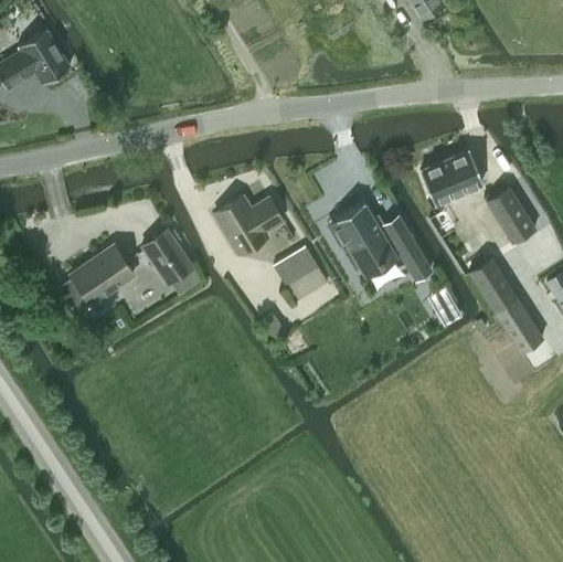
[(410,0),(423,19),(444,6),(441,0),(410,0)]
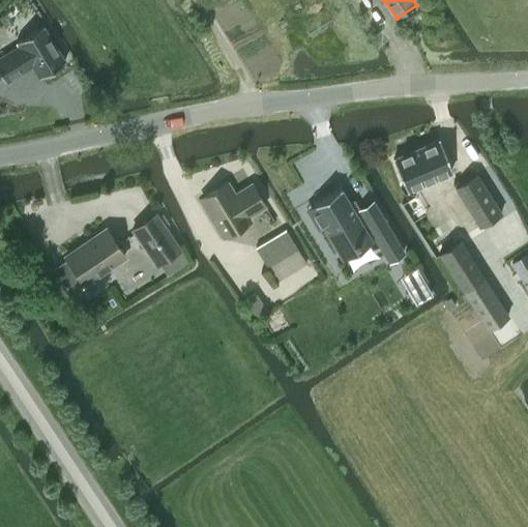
[(21,48),(0,60),(0,72),(8,86),(34,69),(40,80),(67,63),(46,27),(18,44),(21,48)]
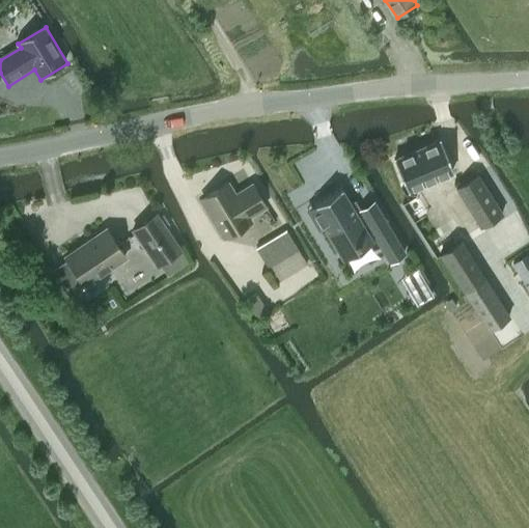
[(434,147),(397,163),(409,188),(445,172),(434,147)]
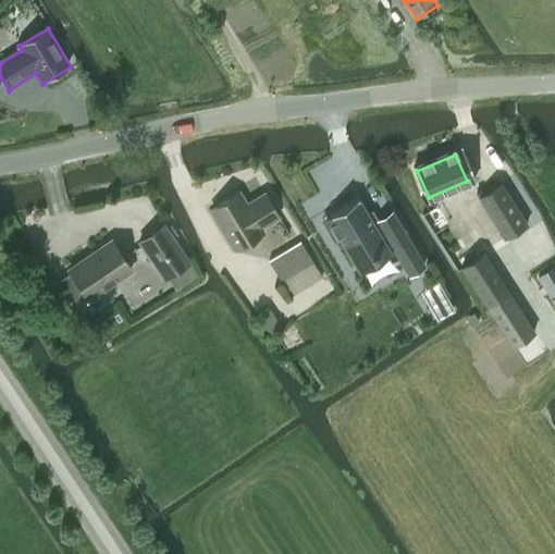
[(505,241),(528,226),(503,185),(479,199),(505,241)]
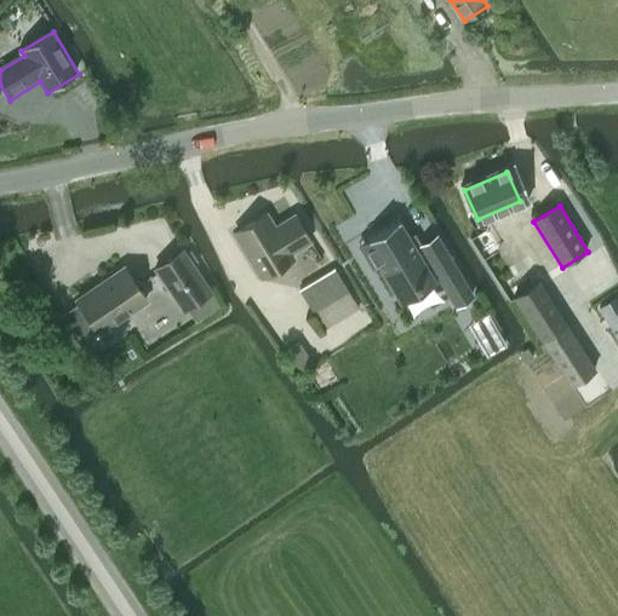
[(292,255),(312,243),(297,219),(276,231),(268,217),(238,236),(264,280),(295,262),(292,255)]
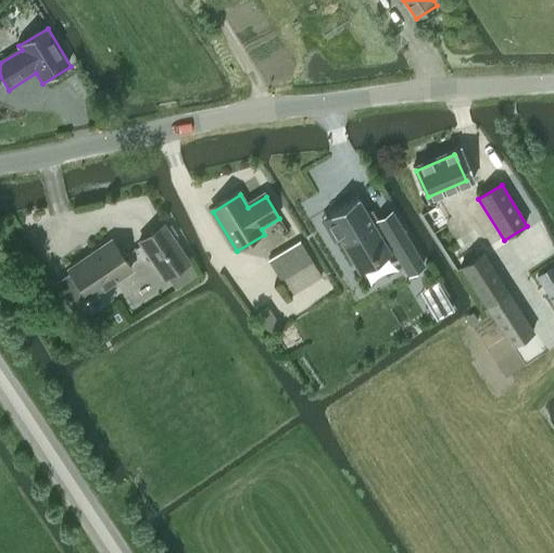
[(418,254),(393,212),(374,224),(360,200),(331,216),(336,225),(327,229),(337,244),(342,241),(357,267),(373,259),(374,260),(377,258),(377,256),(388,249),(390,248),(400,264),(418,254)]
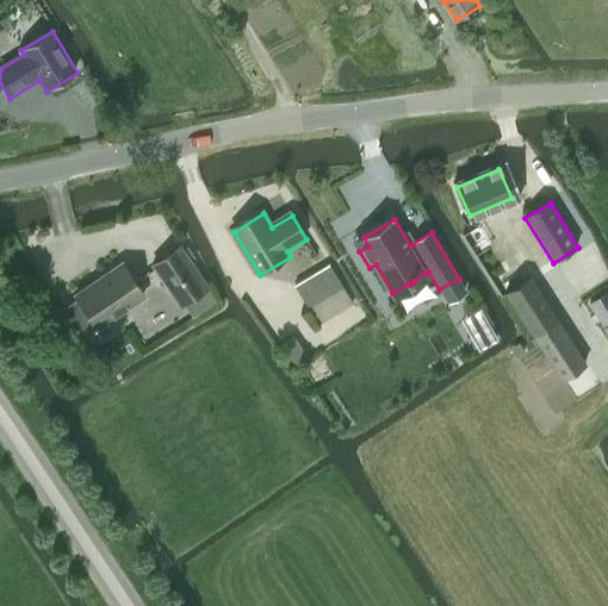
[(185,306),(209,289),(181,249),(154,268),(181,308),(185,306)]
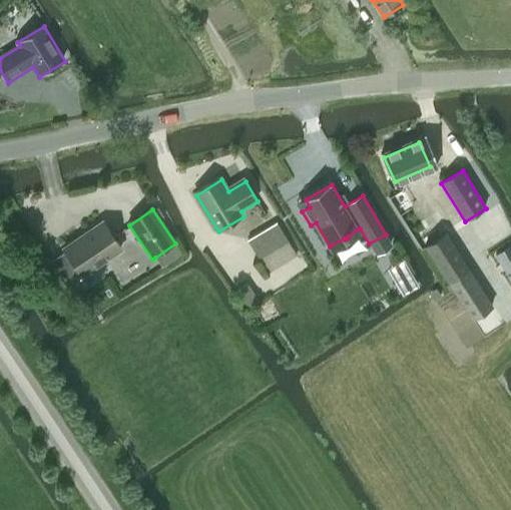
[(67,284),(81,275),(83,278),(122,250),(104,223),(65,250),(66,252),(52,262),(67,284)]
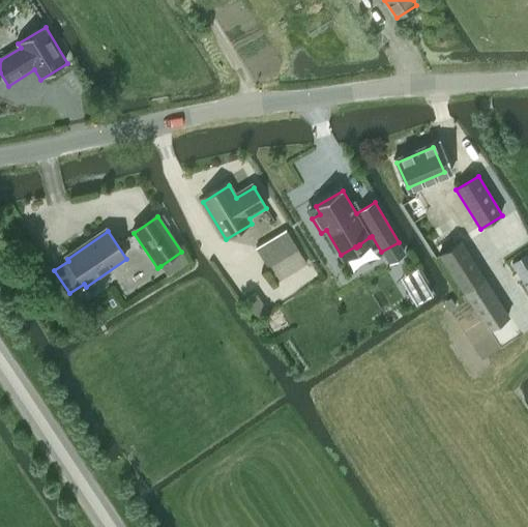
[(304,244),(297,249),(288,232),(260,249),(270,270),(271,269),(281,283),(315,262),(304,244)]
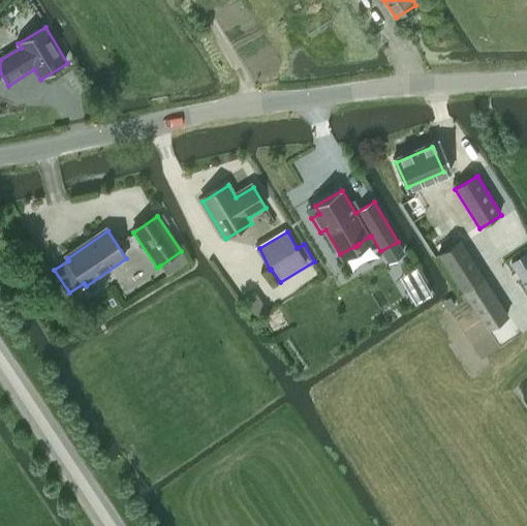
[(487,331),(508,316),(460,241),(438,255),(487,331)]
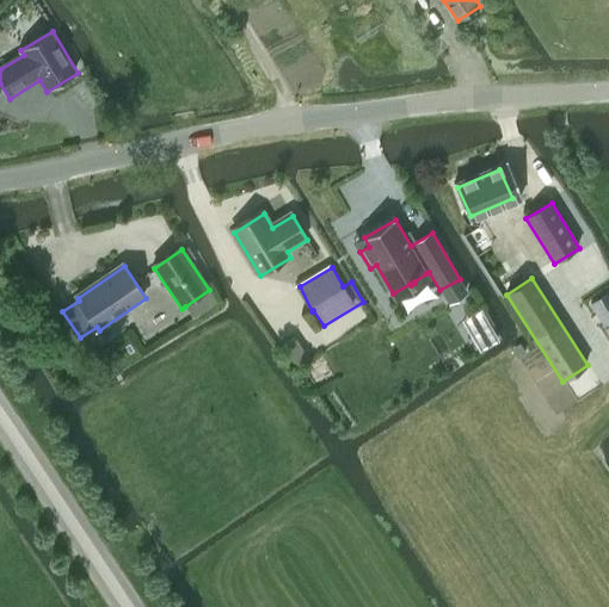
[(219,304),(209,290),(185,307),(195,321),(219,304)]
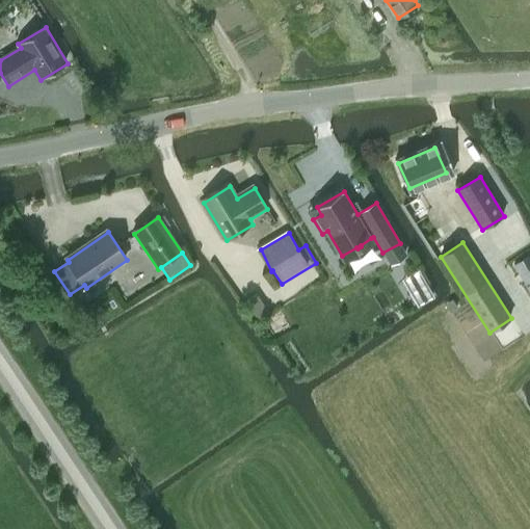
[(529,258),(519,266),(529,283),(529,258)]
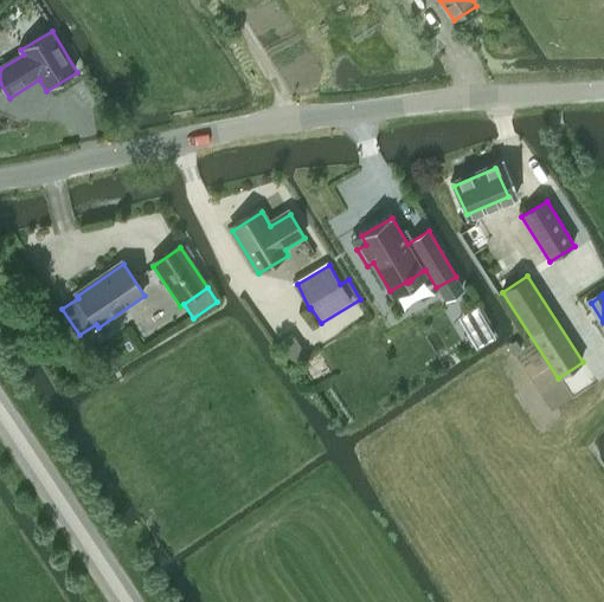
[(481,309),(466,317),(475,334),(490,324),(481,309)]
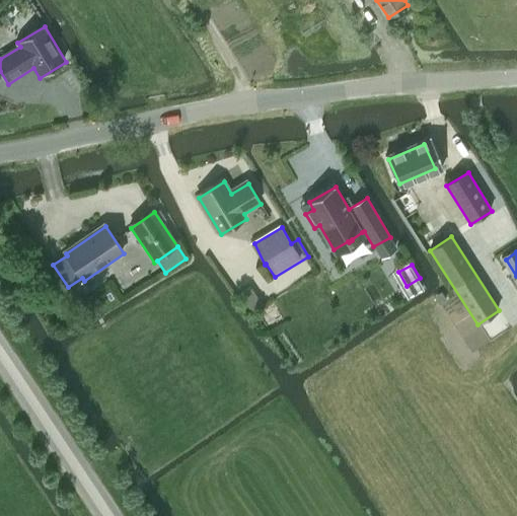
[(252,313),(263,305),(250,289),(240,296),(252,313)]
